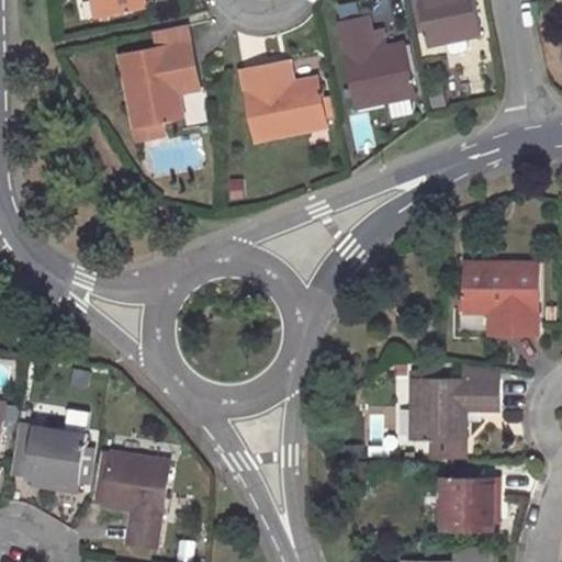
[(92,0),(97,18),(146,7),(145,0),(92,0)]
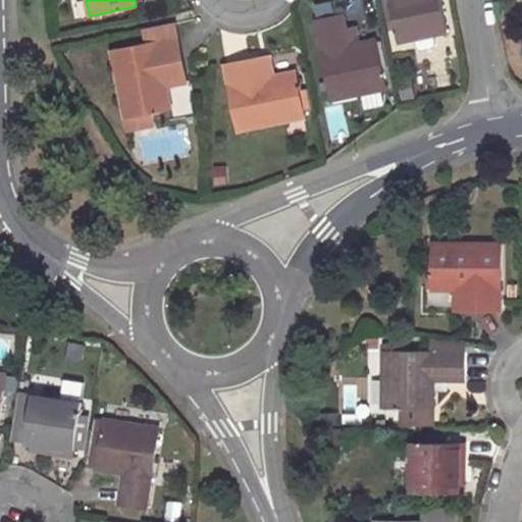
[(392,0),(401,43),(448,33),(440,0),(392,0)]
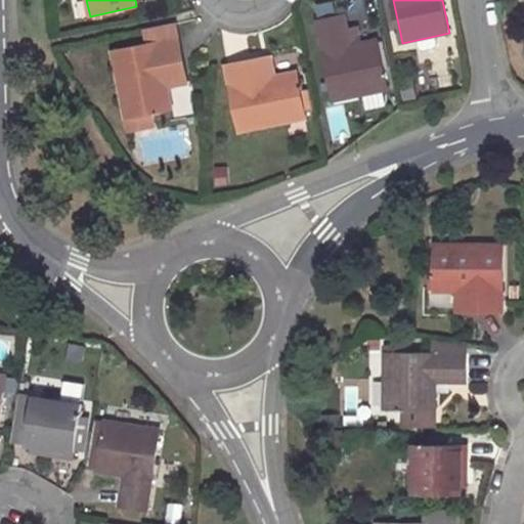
[(334,101),(388,90),(378,40),(351,46),(345,16),(316,23),(334,101)]
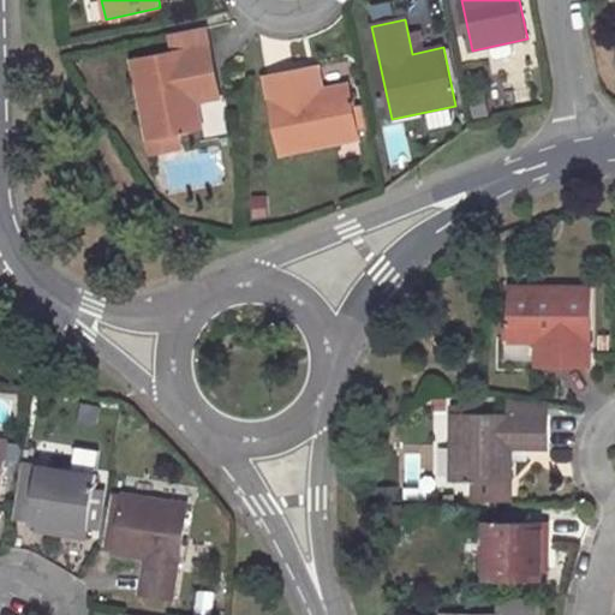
[(132,61),(147,141),(202,130),(197,103),(195,91),(216,88),(204,28),(167,36),(171,54),(132,61)]
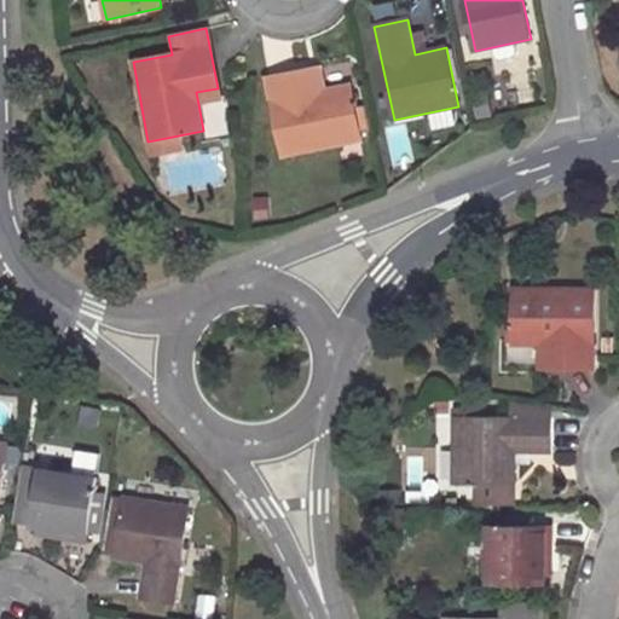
[(307,71),(312,93),(324,91),(319,69),(307,71)]
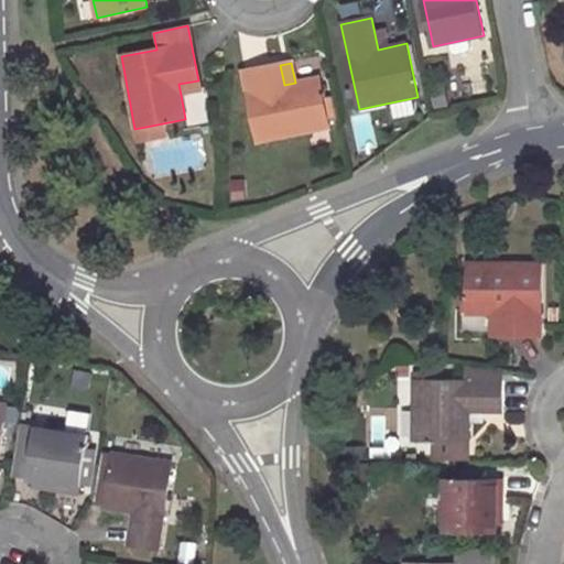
[(242,72),(258,143),(329,129),(318,78),(295,83),(284,85),(280,65),(242,72)]
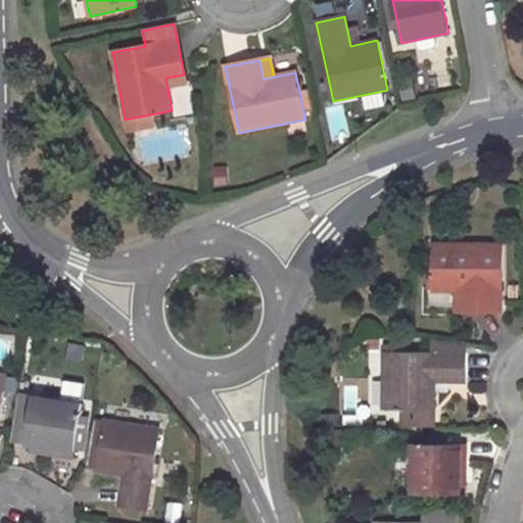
[(168,88),(186,84),(184,75),(165,78),(168,88)]
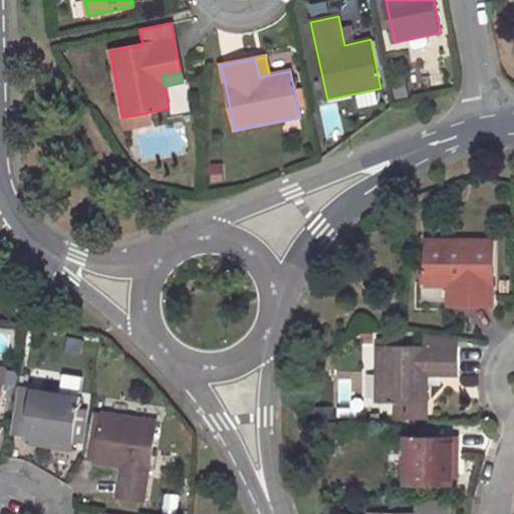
[(333,112),(381,103),(379,91),(331,101),(333,112)]
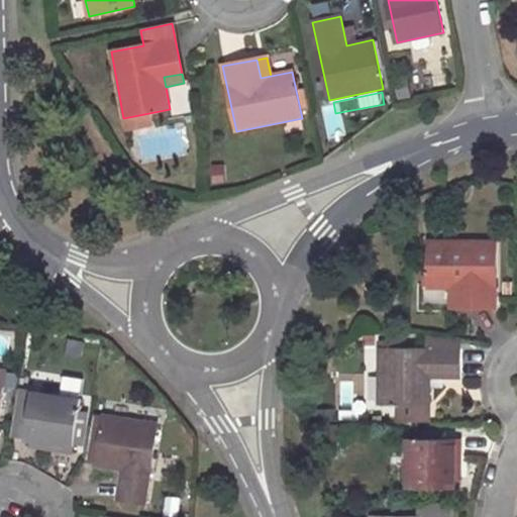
[(460,308),(495,308),(496,242),(429,241),(429,289),(450,289),(460,289),(460,308)]
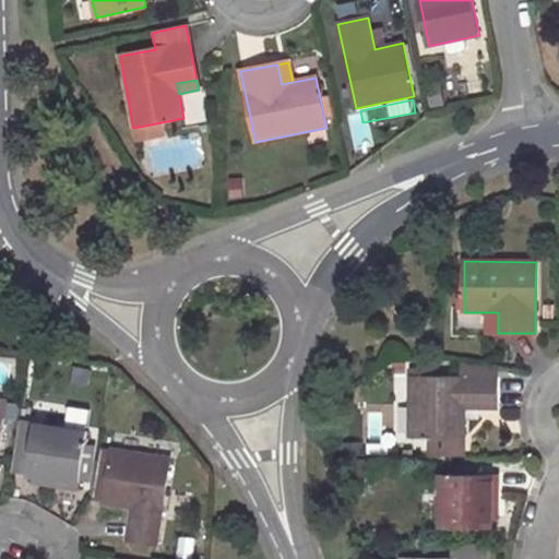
[(498,333),(498,312),(487,312),(487,333),(498,333)]
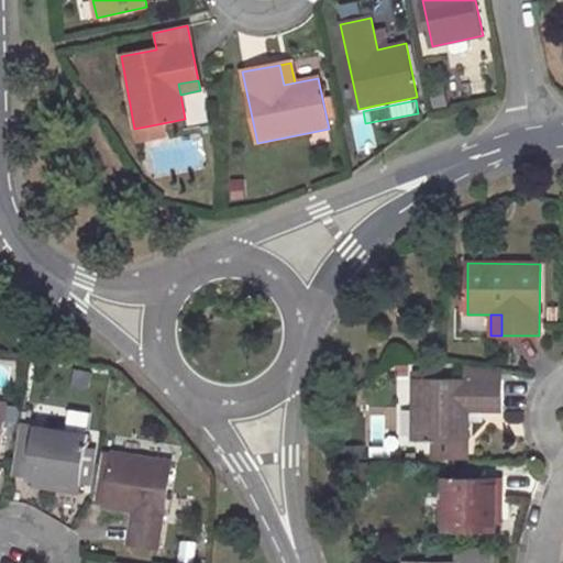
[(464,381),(412,381),(412,441),(432,442),(432,456),(466,457),(467,422),(467,412),(482,412),(499,412),(499,381),(495,381),(495,372),(464,366),(464,381)]
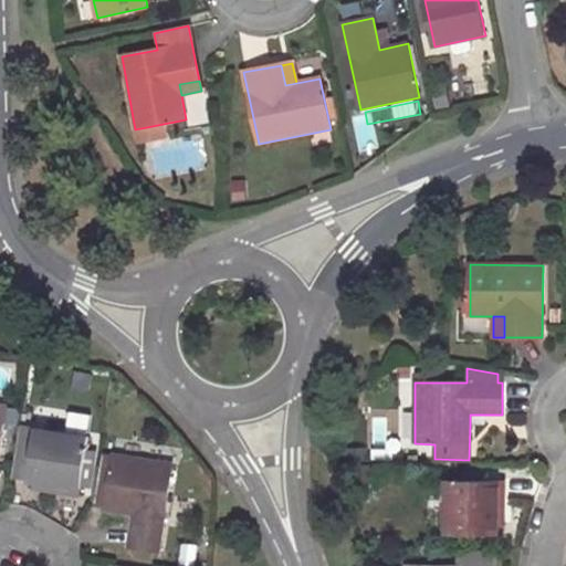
[(470,425),(484,425),(484,415),(470,415),(470,425)]
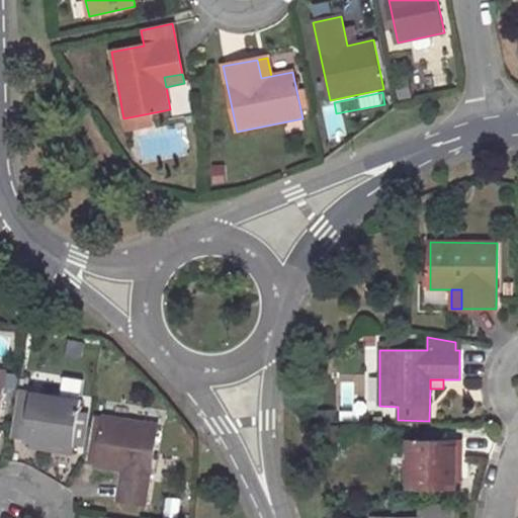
[(33,394),(26,440),(33,441),(58,445),(58,450),(72,452),(74,443),(82,444),(86,419),(78,418),(81,401),(33,394)]
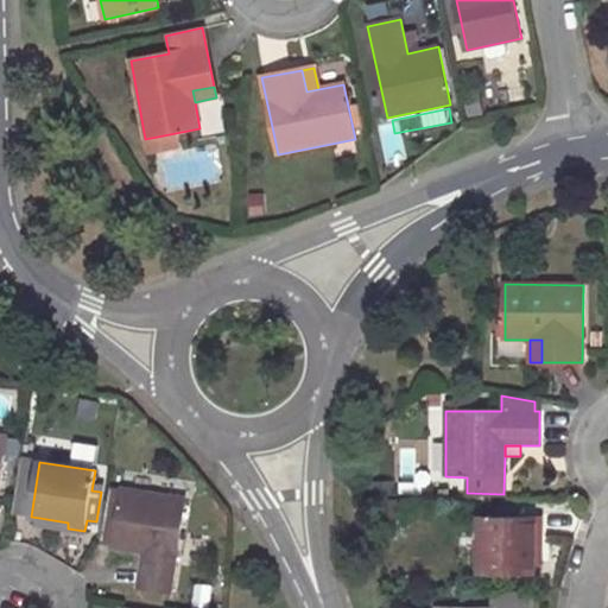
[(112,546),(143,552),(138,587),(172,593),(185,499),(121,489),(121,493),(118,513),(109,512),(106,537),(113,539),(112,546)]
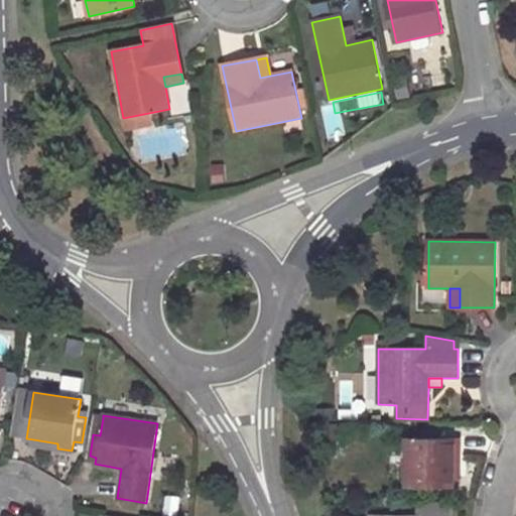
[(100,435),(103,418),(95,417),(93,434),(100,435)]
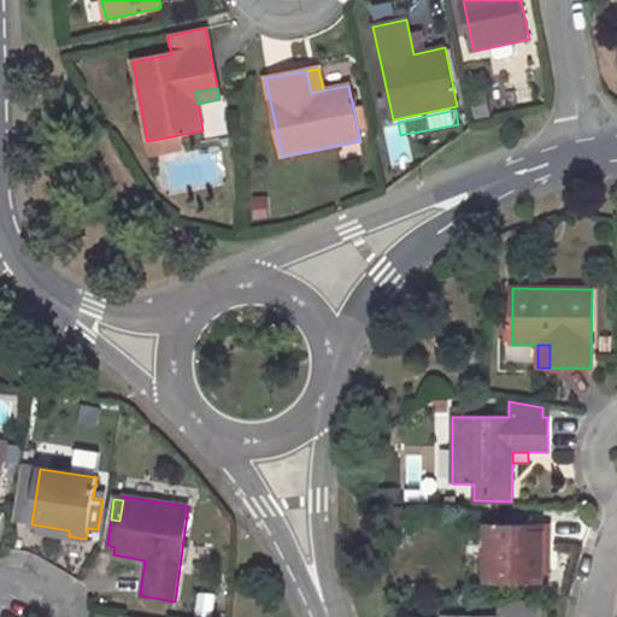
[(486,582),(542,582),(542,574),(544,545),(550,545),(550,526),(527,526),(527,517),(504,517),(504,526),(487,526),(486,582)]
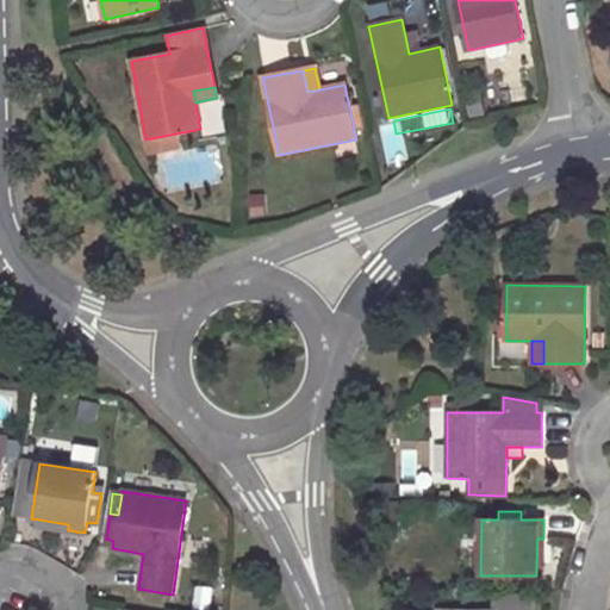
[(38,527),(68,530),(68,524),(39,520),(38,527)]
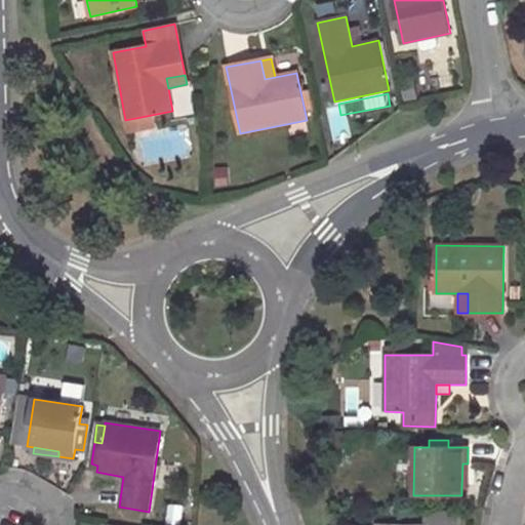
[(457,524),(458,513),(427,513),(426,524),(457,524)]
